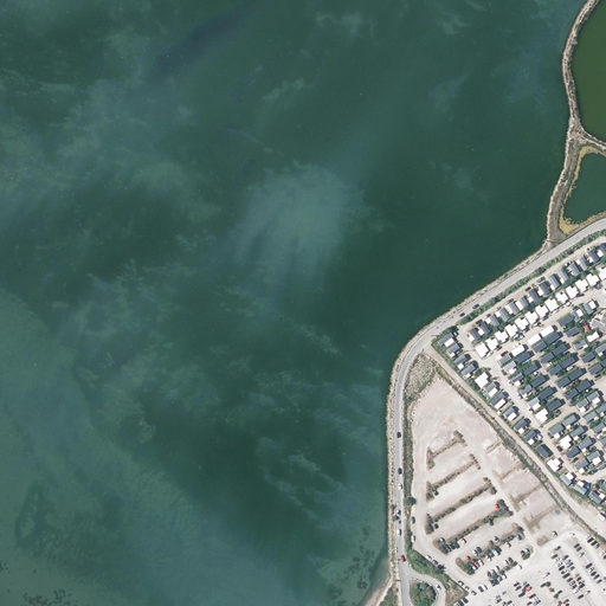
[(594,263),(600,259),(594,250),(585,256),(588,260),(592,258),(594,263)]
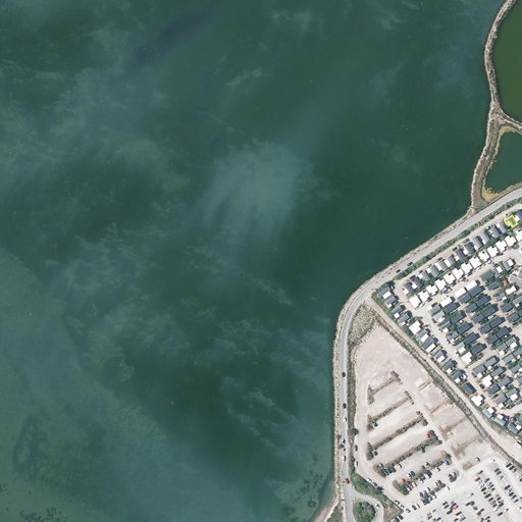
[(498,223),(503,232),(508,229),(503,221),(498,223)]
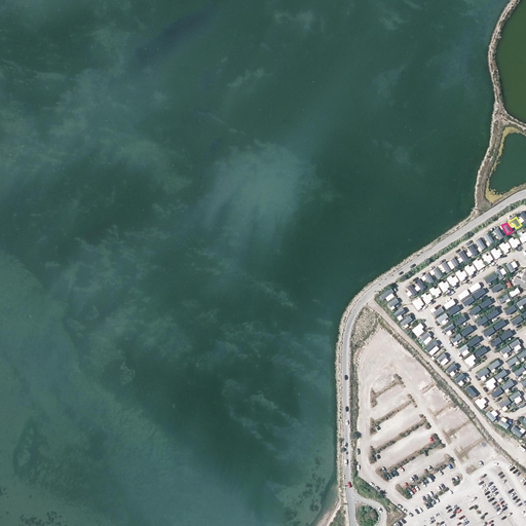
[(491,233),(494,237),(497,235),(499,239),(504,236),(498,228),(491,233)]
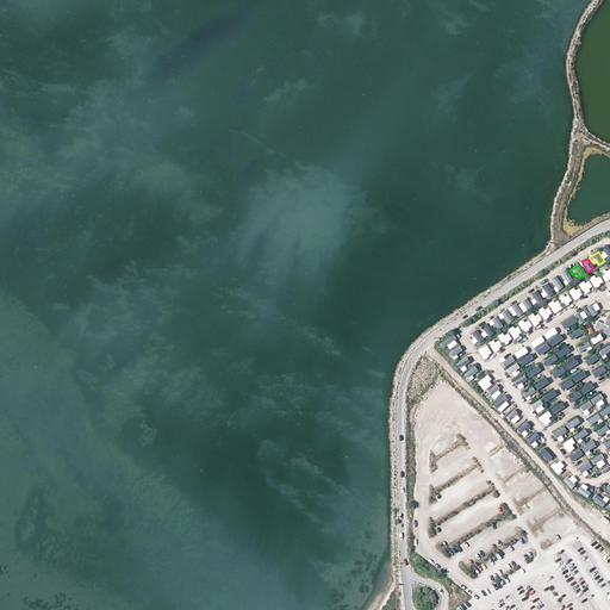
[(567,269),(561,273),(567,285),(573,281),(567,269)]
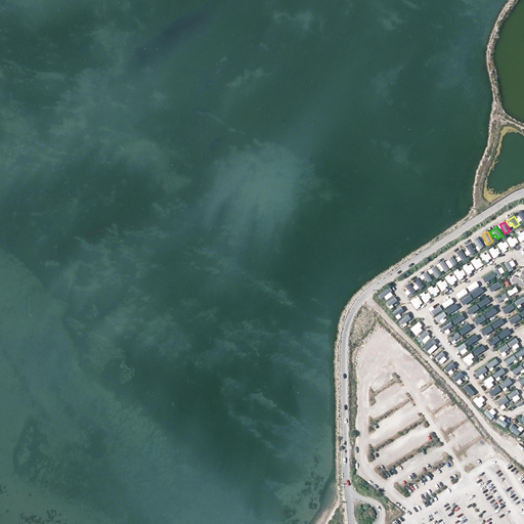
[(519,244),(515,235),(507,239),(511,248),(519,244)]
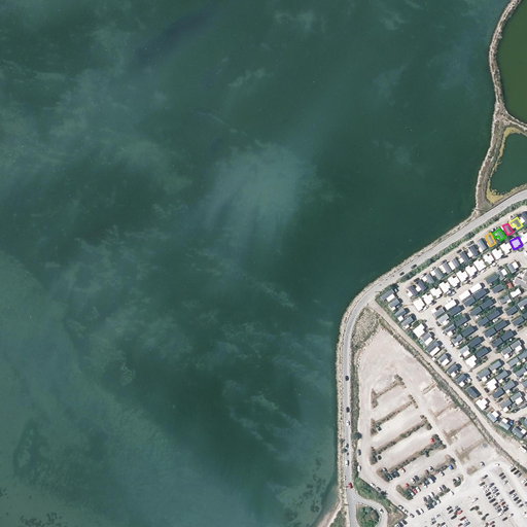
[(477,241),(482,251),(487,249),(482,239),(477,241)]
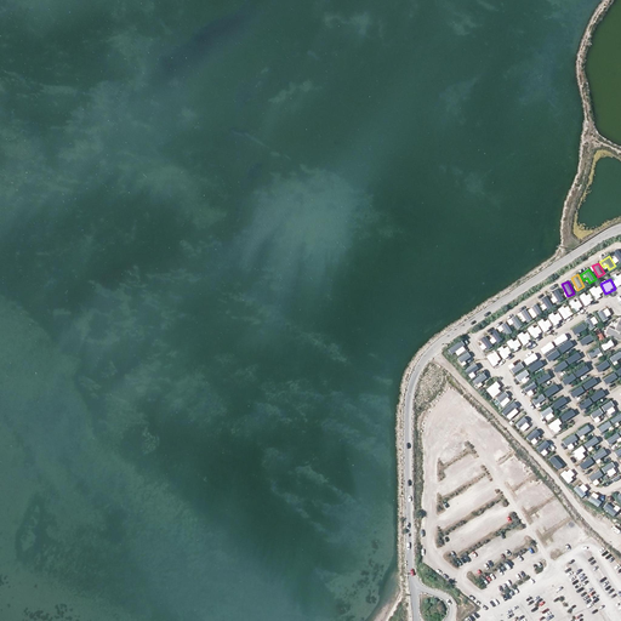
[(599,285),(590,290),(596,300),(604,295),(599,285)]
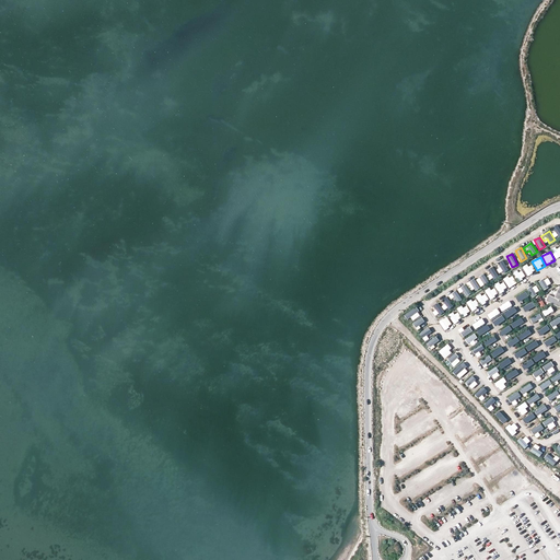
[(502,261),(494,267),(498,270),(500,268),(504,272),(509,269),(502,261)]
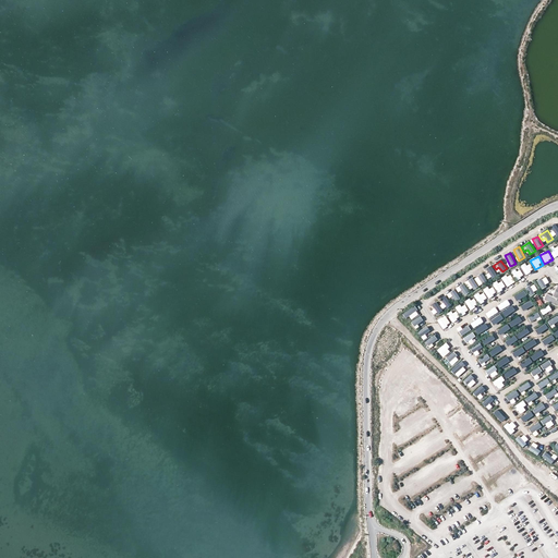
[(534,270),(529,262),(521,267),(525,275),(534,270)]
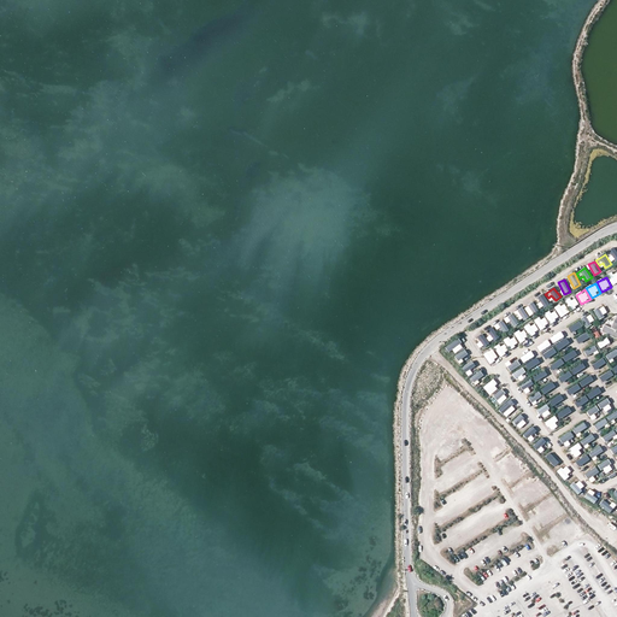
[(542,304),(545,307),(550,304),(544,294),(535,300),(539,306),(542,304)]
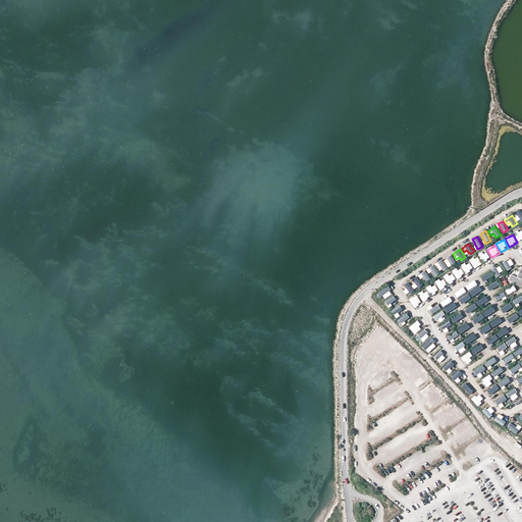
[(486,251),(478,255),(482,263),(490,259),(486,251)]
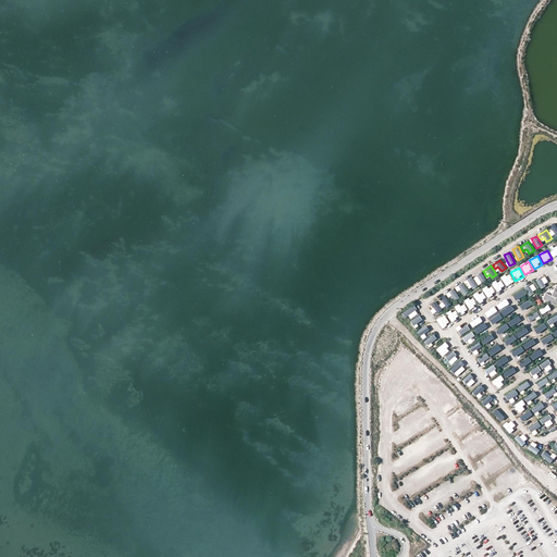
[(475,281),(477,284),(485,281),(482,272),(477,274),(479,279),(475,281)]
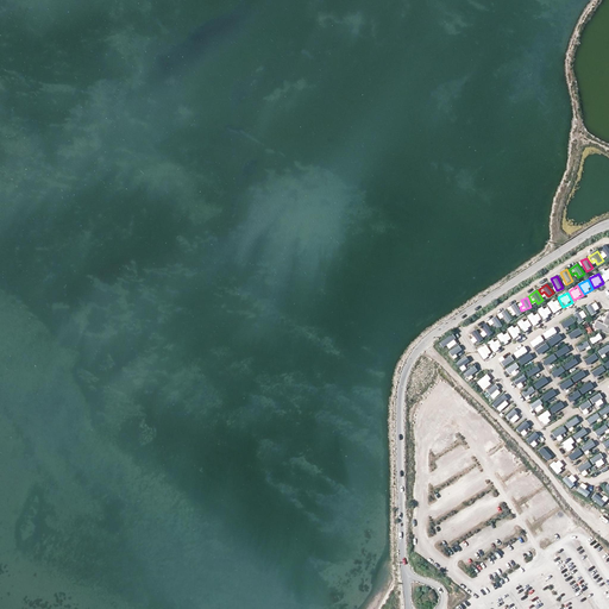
[(557,299),(547,303),(553,313),(562,308),(557,299)]
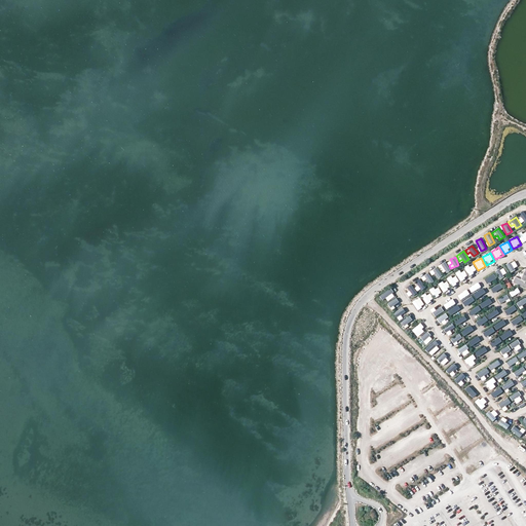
[(511,272),(519,267),(515,260),(506,265),(511,272)]
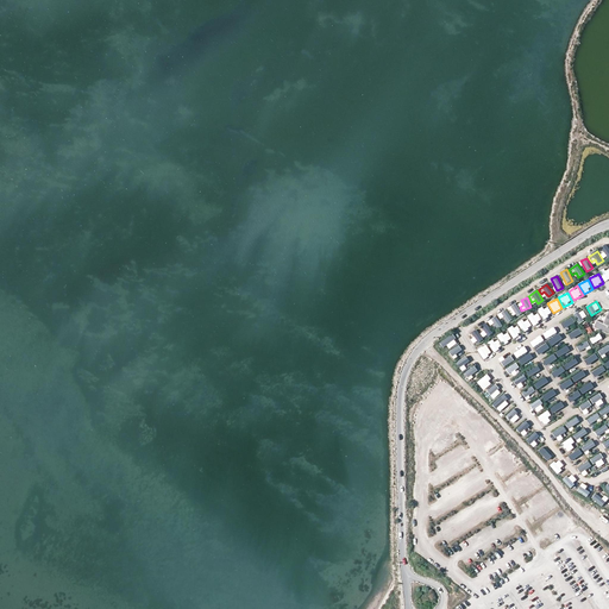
[(516,315),(521,314),(518,303),(507,307),(509,313),(515,311),(516,315)]
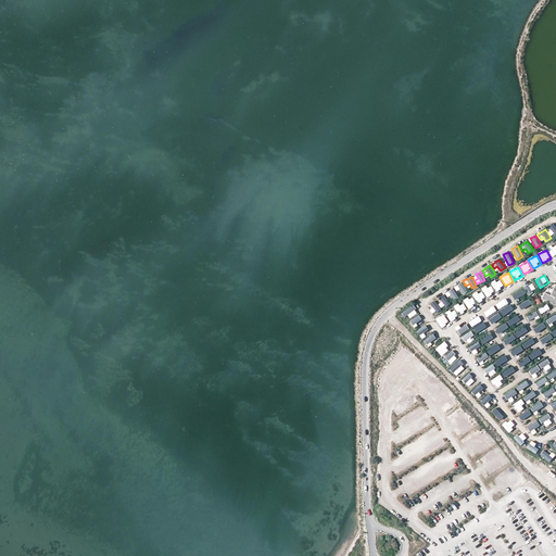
[(504,287),(500,279),(491,283),(496,292),(504,287)]
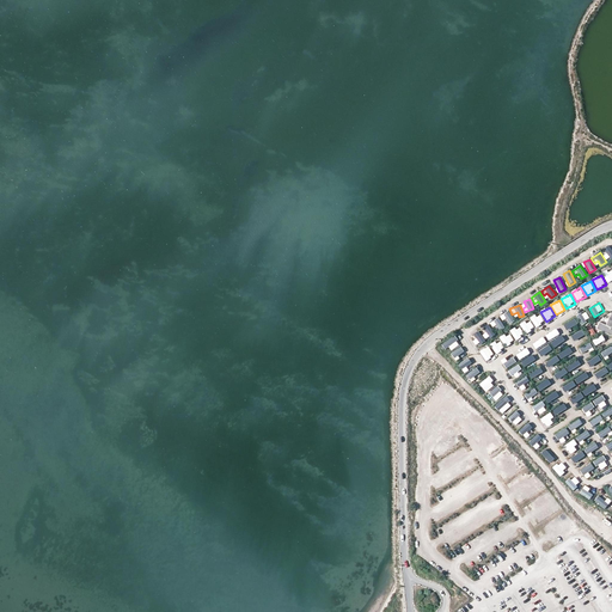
[(509,311),(502,314),(508,325),(515,320),(509,311)]
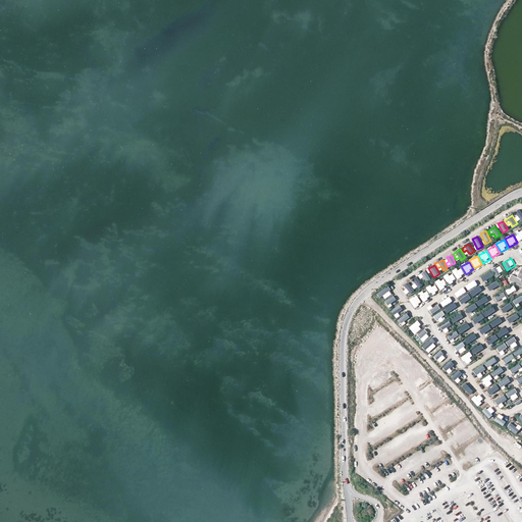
[(491,270),(497,276),(504,271),(499,265),(491,270)]
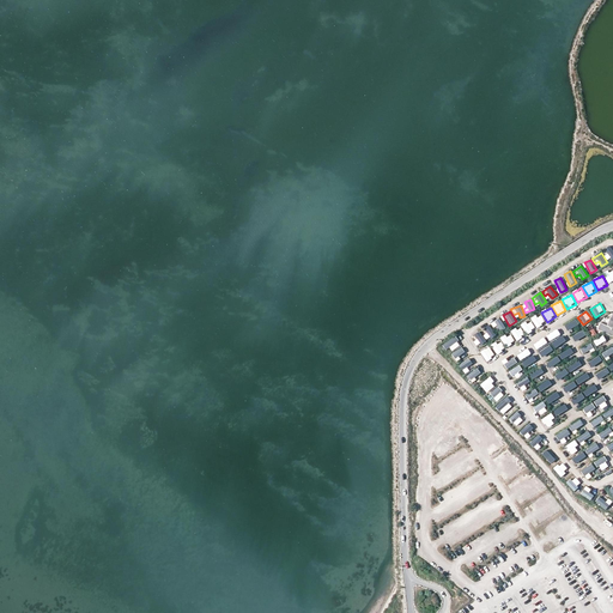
[(612,313),(606,326),(600,322),(598,329),(612,337),(612,334),(612,313)]
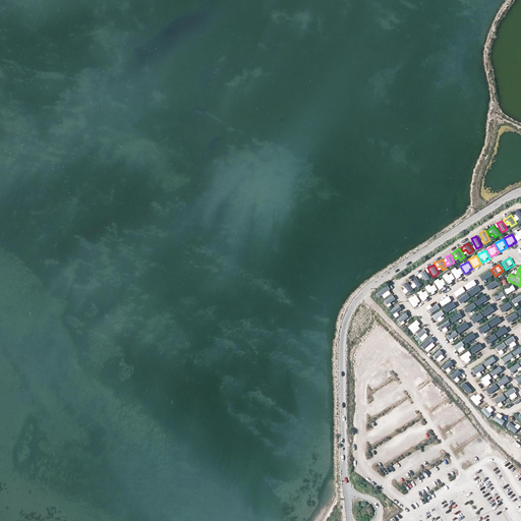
[(459,267),(452,271),(456,279),(464,274),(459,267)]
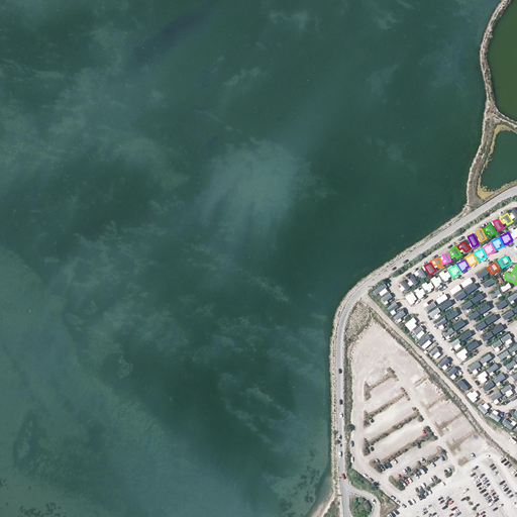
[(416,277),(419,275),(422,279),(426,277),(422,268),(414,273),(416,277)]
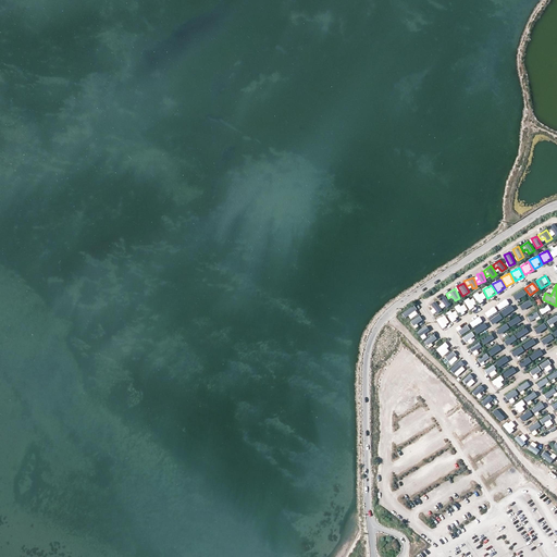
[(517,301),(527,295),(522,289),(512,296),(517,301)]
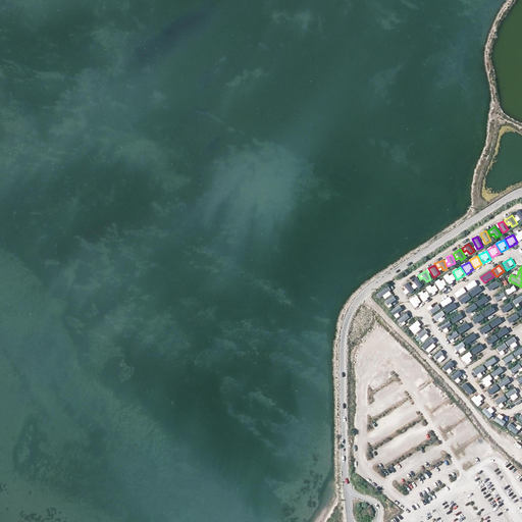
[(456,280),(452,272),(445,276),(449,284),(456,280)]
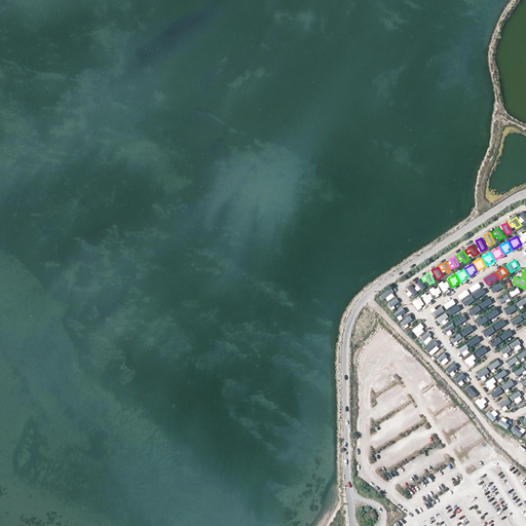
[(509,289),(513,287),(508,278),(503,280),(509,289)]
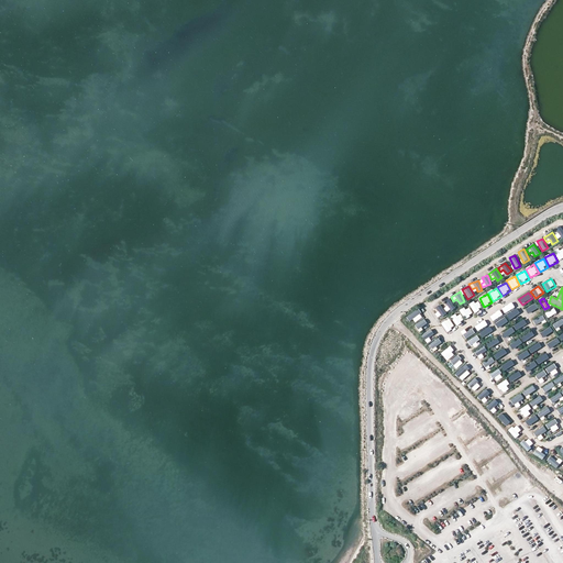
[(451,310),(455,308),(451,299),(442,304),(444,308),(449,306),(451,310)]
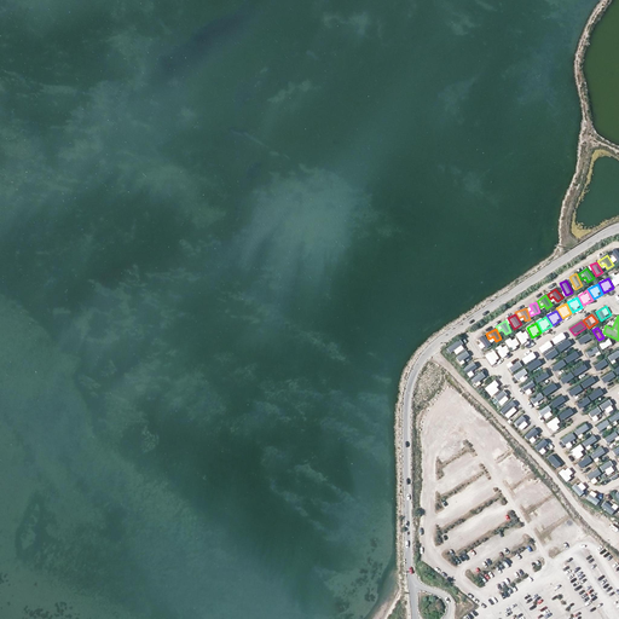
[(525,330),(516,335),(521,343),(531,339),(525,330)]
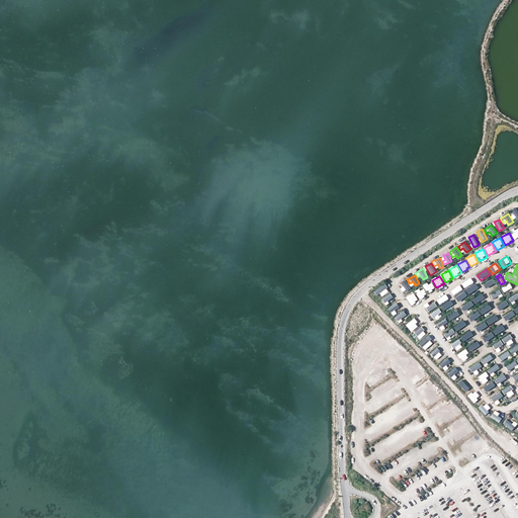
[(470,278),(461,283),(464,288),(473,282),(470,278)]
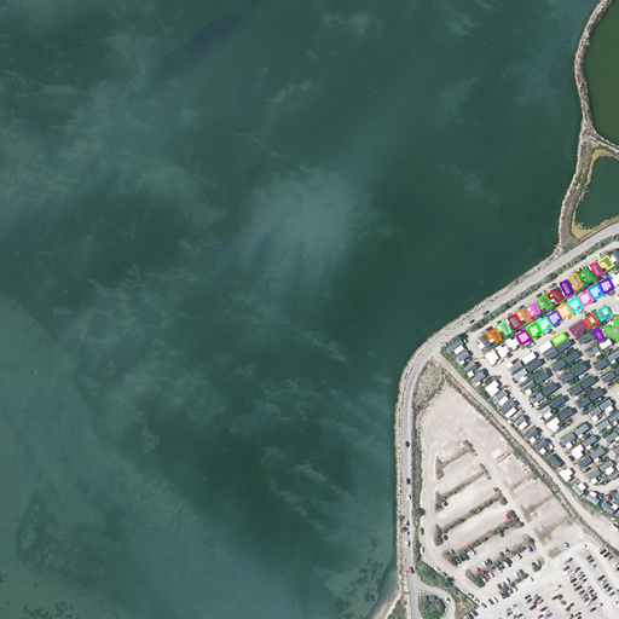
[(579,345),(591,340),(589,334),(577,339),(579,345)]
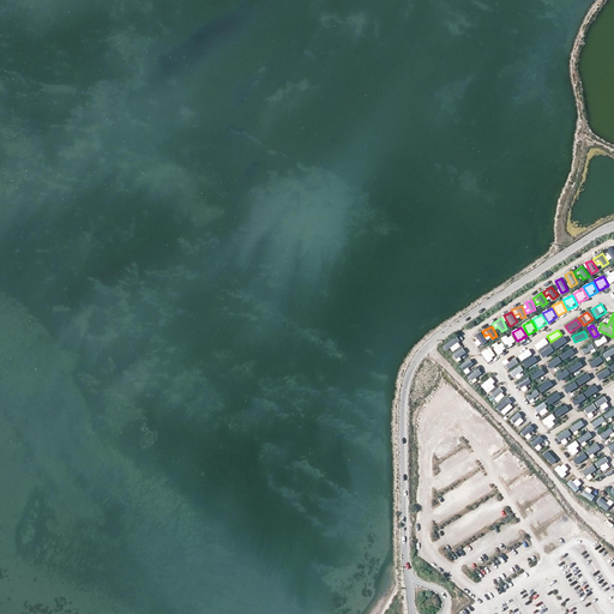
[(481,332),(473,338),(479,348),(487,342),(481,332)]
